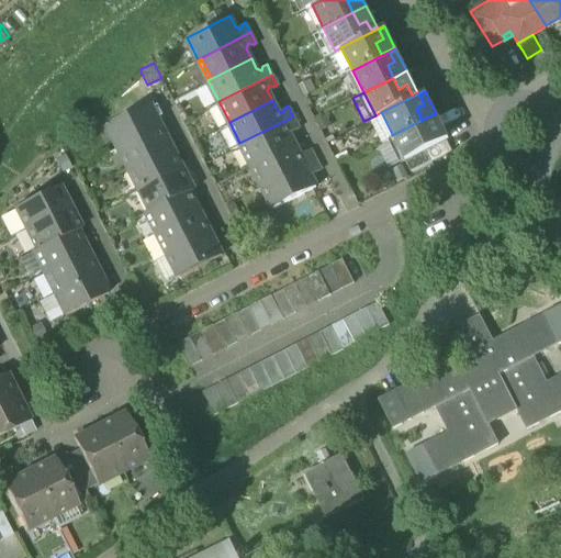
[(116,145),(118,146),(160,124),(149,102),(107,124),(108,126),(111,124),(120,143),(116,145)]
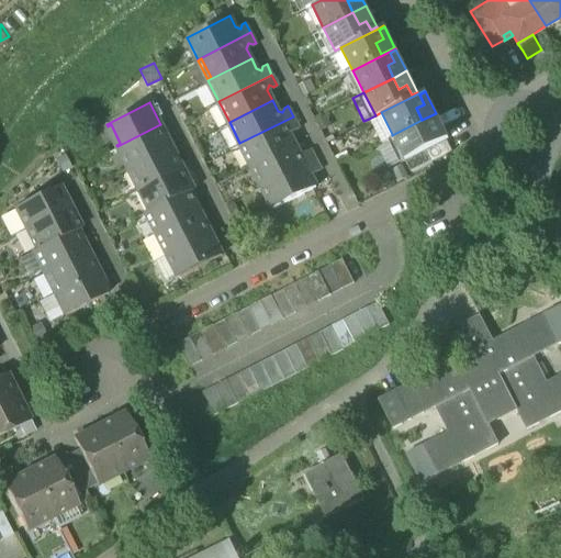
[(381,112),(376,115),(369,119),(380,141),(392,134),(381,112)]
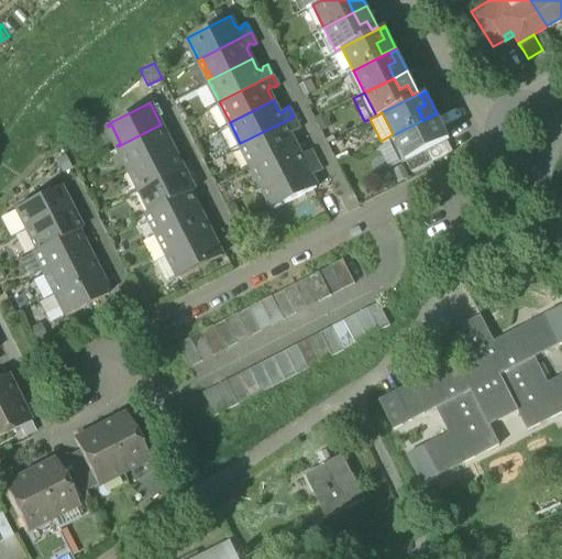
[(437,113),(422,120),(429,132),(437,128),(441,138),(447,134),(437,113)]
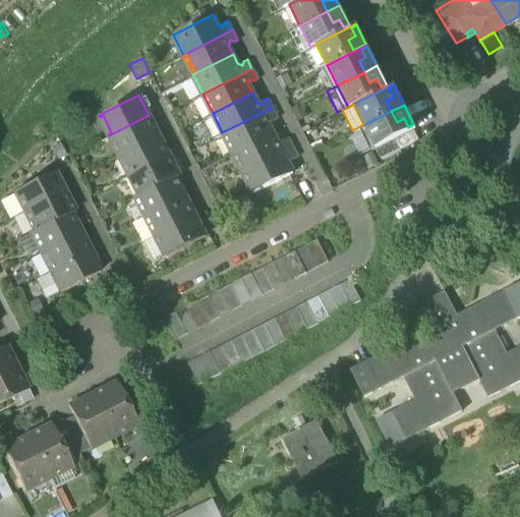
[(276,117),(272,108),(222,132),(232,152),(272,131),(268,122),(269,118),(273,119),(276,117)]
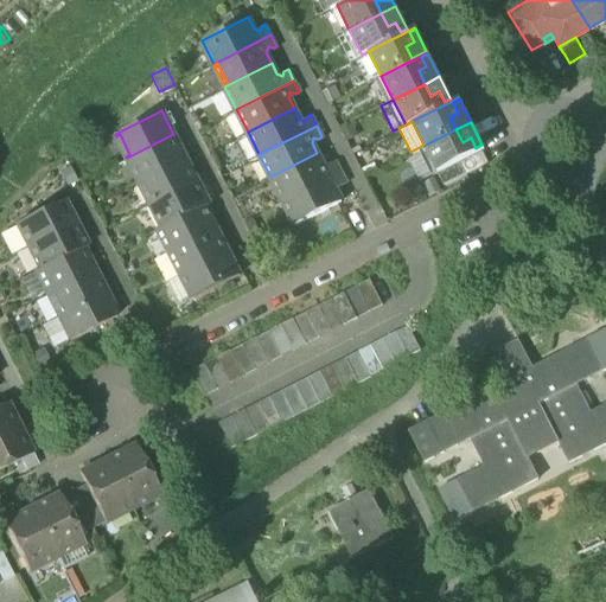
[(483,147),(482,145),(476,148),(471,138),(463,142),(455,129),(423,146),(425,147),(437,170),(437,171),(459,160),(480,148),(483,147)]
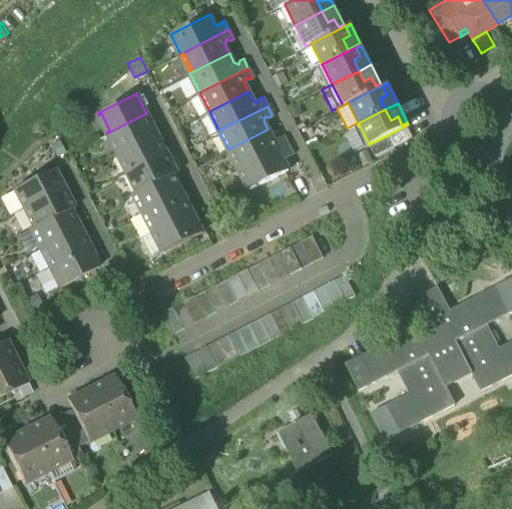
[(98,115),(106,132),(109,130),(101,113),(98,115)]
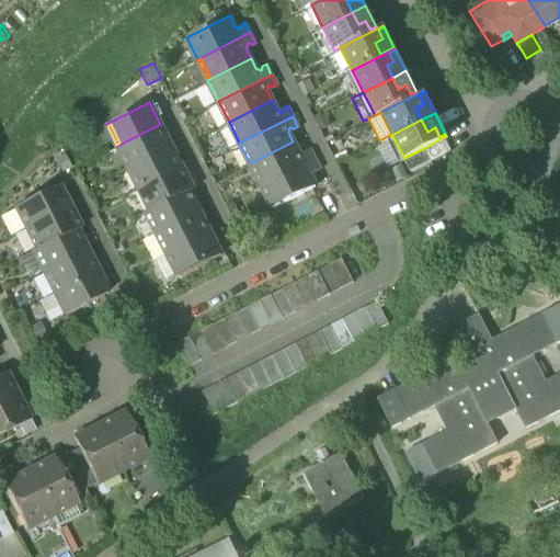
[(171,145),(160,124),(117,146),(117,147),(121,145),(130,163),(127,166),(128,167),(171,145)]
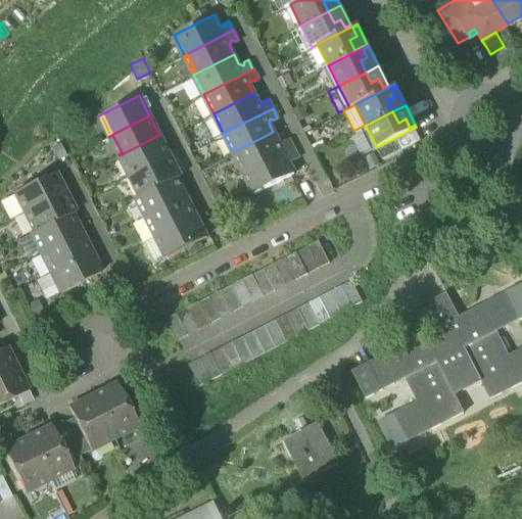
[(376,146),(366,127),(350,135),(361,154),(376,146)]
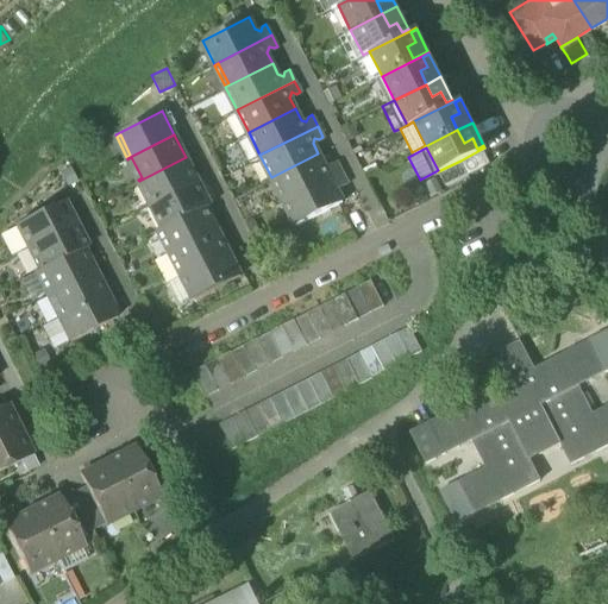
[(482,149),(461,161),(467,171),(489,161),(482,149)]
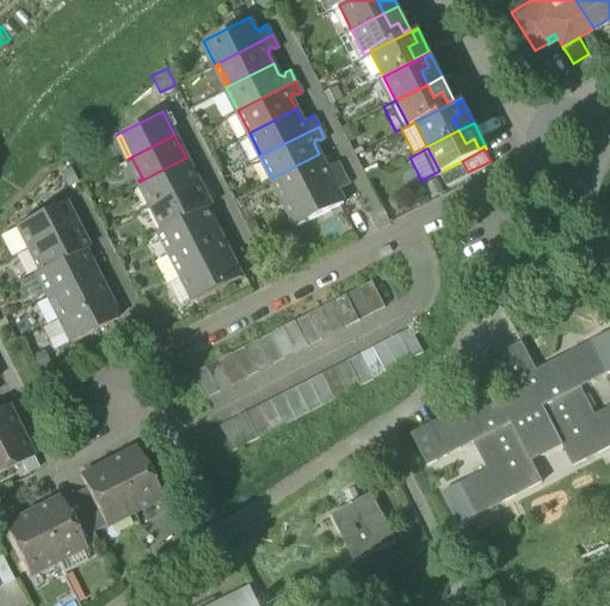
[(325,166),(319,154),(272,178),(273,179),(277,178),(287,198),(283,199),(284,201),(342,172),(336,160),(332,162),(331,167),(325,166)]
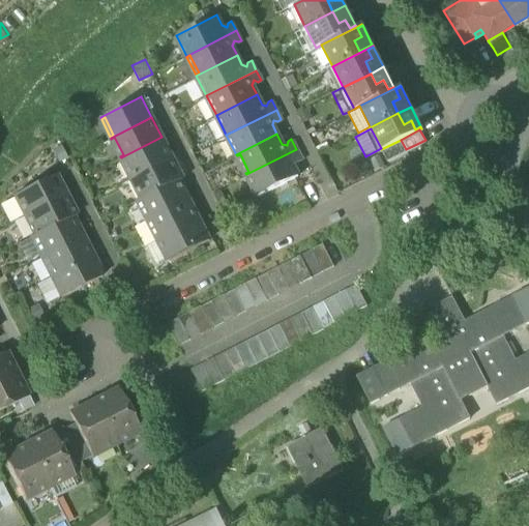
[(111,139),(120,156),(123,154),(114,137),(111,139)]
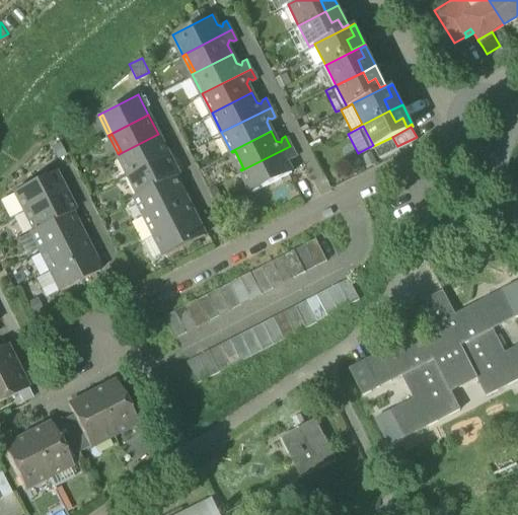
[(167,153),(158,134),(119,154),(119,155),(122,154),(131,170),(128,172),(128,173),(167,153)]
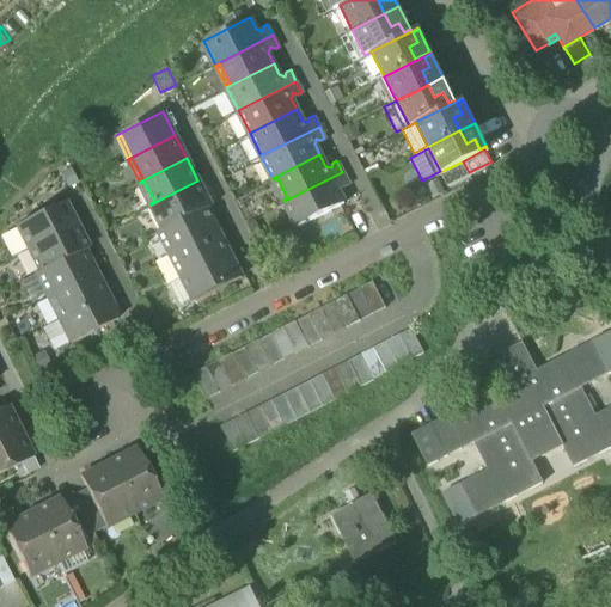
[(446,184),(469,172),(463,161),(440,172),(446,184)]
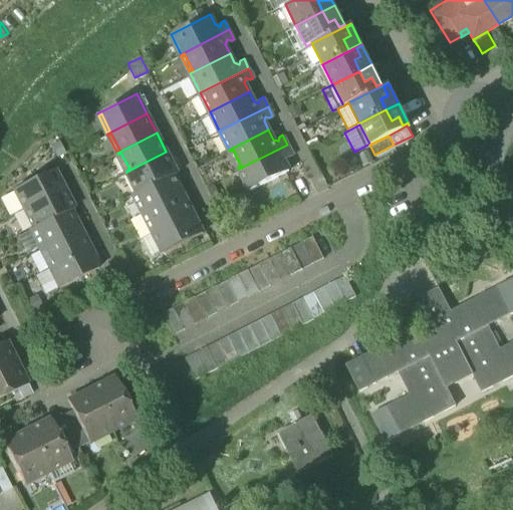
[(292,154),(287,145),(239,169),(239,170),(242,169),(251,186),(248,188),(249,189),(288,169),(283,159),(285,155),(289,156),(292,154)]
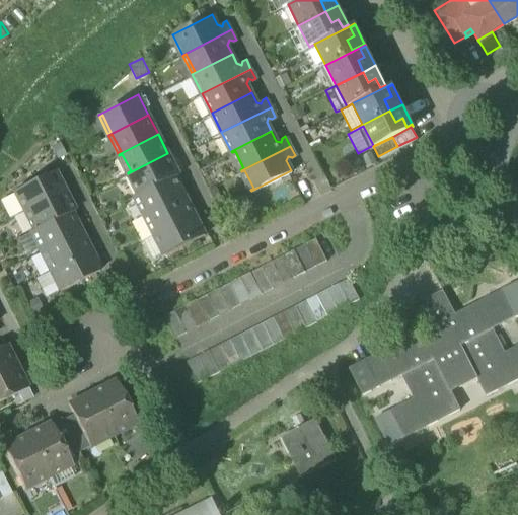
[(232,152),(240,169),(243,168),(235,151),(232,152)]
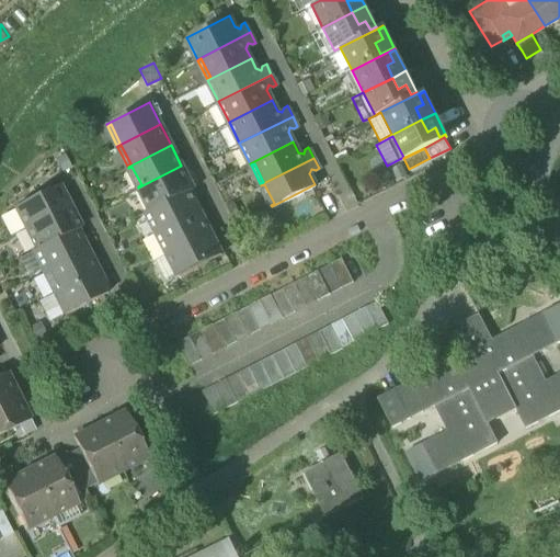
[(192,186),(181,166),(138,188),(139,189),(143,188),(151,205),(148,207),(149,208),(189,189),(192,186)]
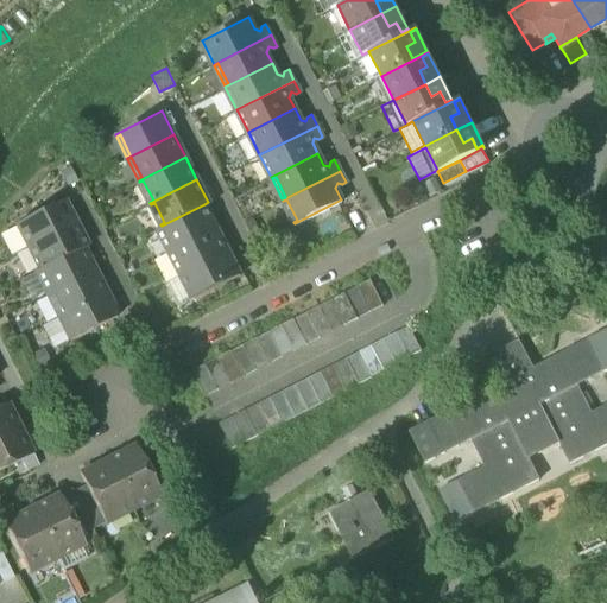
[(139,182),(150,202),(153,200),(143,181),(139,182)]
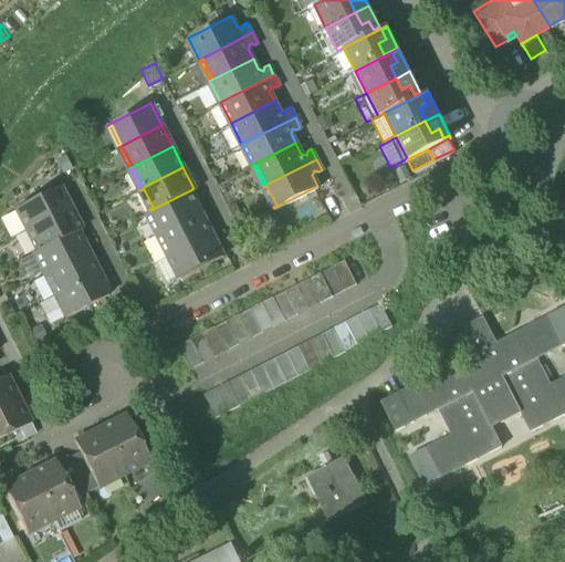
[(14,206),(25,228),(69,206),(58,184),(14,206)]
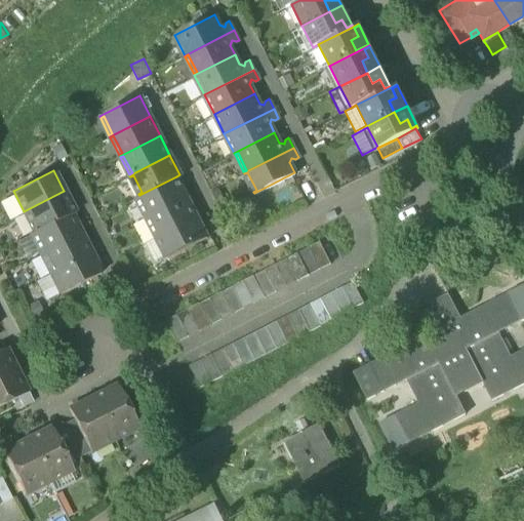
[(244,173),(253,192),(256,190),(247,172),(244,173)]
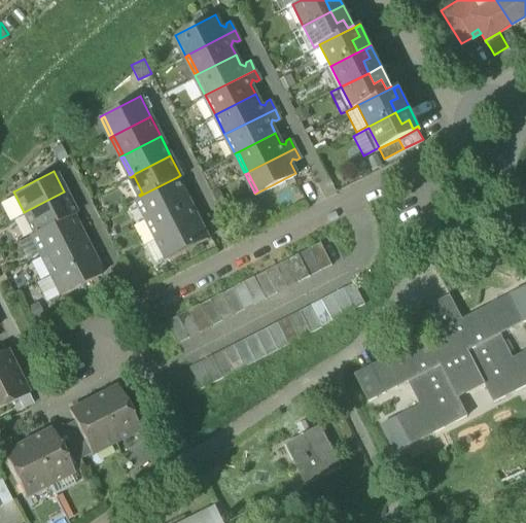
[(131,177),(139,195),(142,193),(134,176),(131,177)]
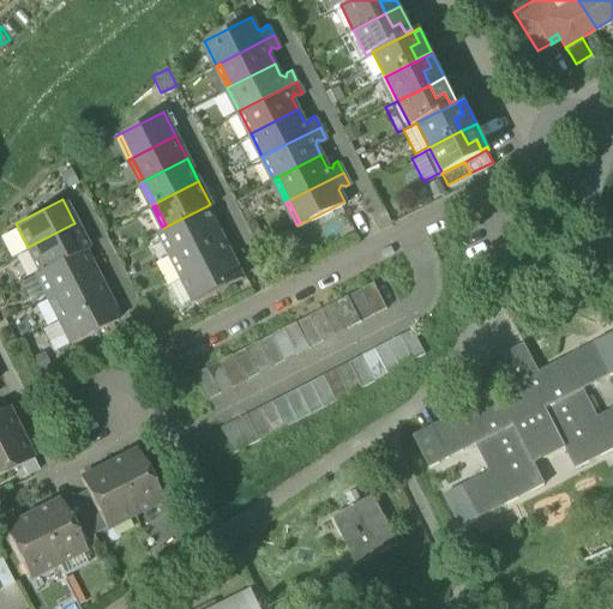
[(217,229),(206,206),(163,228),(158,230),(160,231),(163,229),(173,249),(169,252),(170,253),(217,229)]
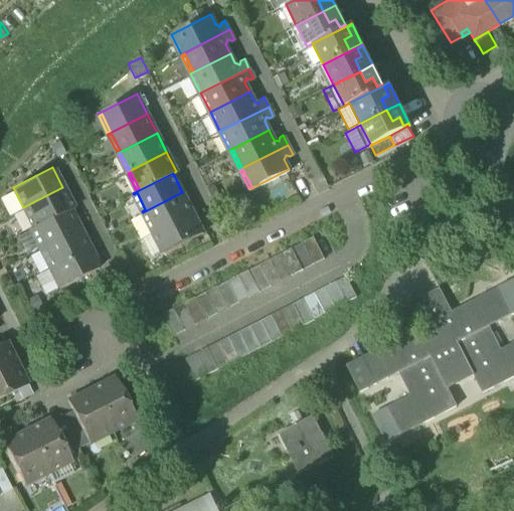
[(23,207),(13,187),(0,193),(0,198),(8,214),(23,207)]
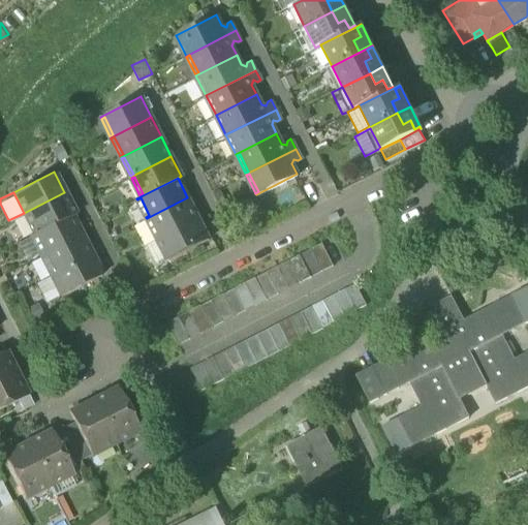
[(74,212),(64,192),(24,213),(33,233),(70,214),(74,212)]
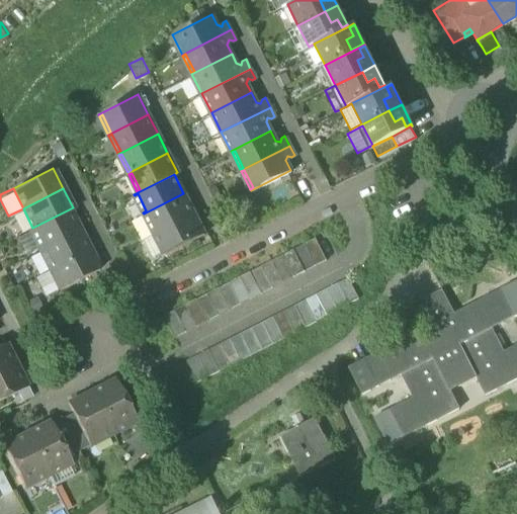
[(135,195),(143,212),(146,210),(138,193),(135,195)]
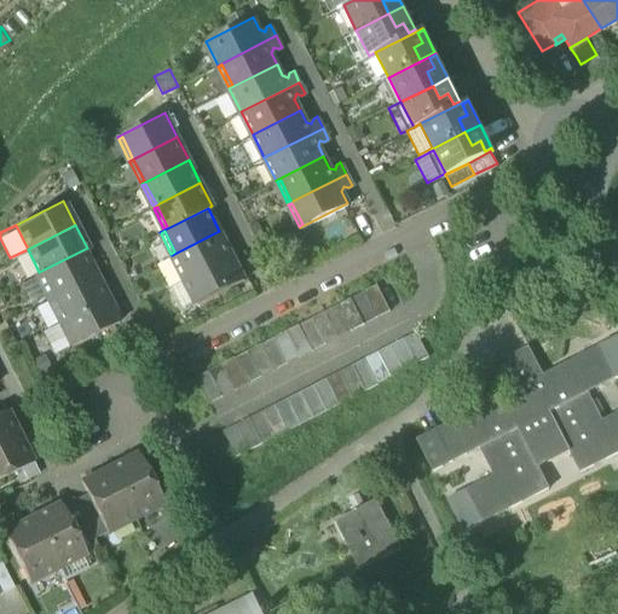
[(231,254),(219,231),(172,255),(184,278),(231,254)]
